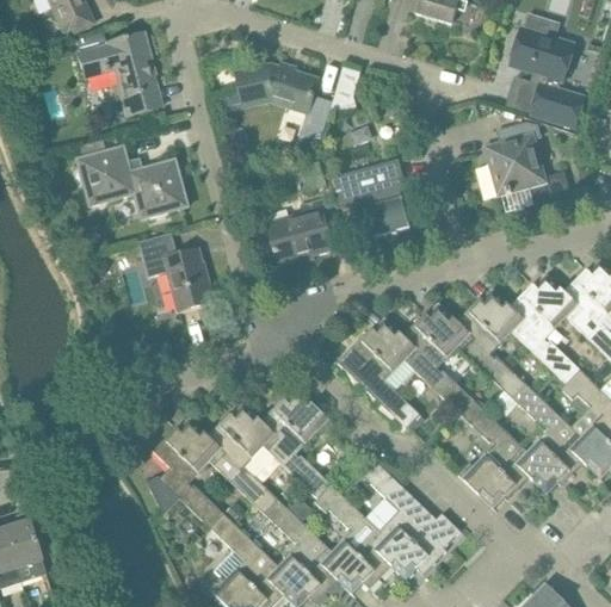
[(47,0),(65,36),(92,23),(81,0),(47,0)]
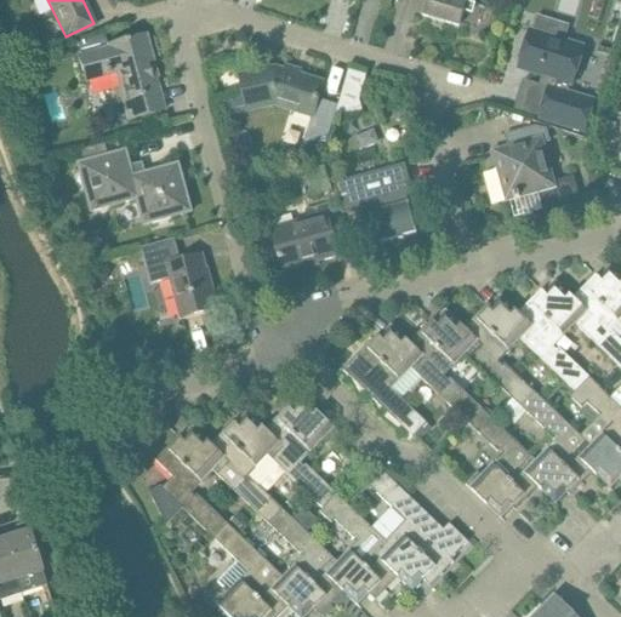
[(425,0),(421,12),(459,24),(466,0),(472,1),(472,0),(425,0)]
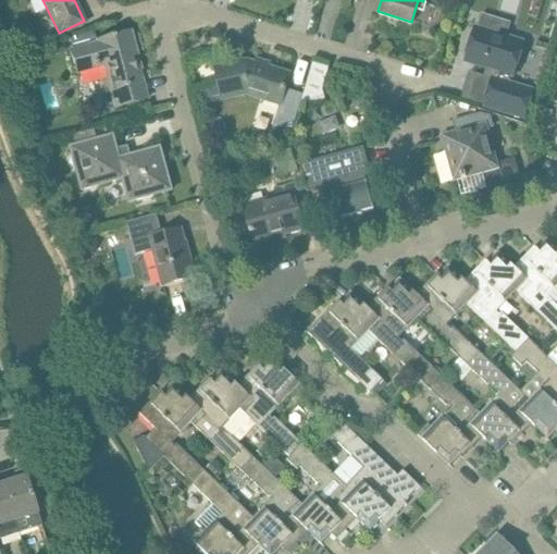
[(523,40),(486,28),(475,25),(465,58),(498,69),(496,77),(492,76),(484,103),(523,115),(532,88),(509,81),(511,73),(514,73),(523,40)]
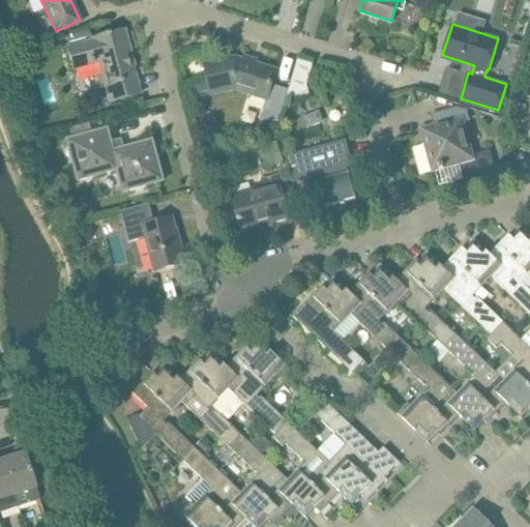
[(109,100),(139,92),(122,28),(92,36),(92,39),(66,47),(72,67),(98,60),(109,100)]
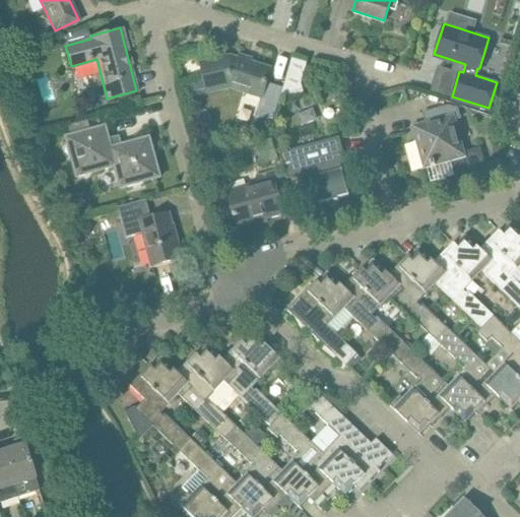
[(231,54),(200,61),(207,90),(230,85),(261,95),(254,118),(273,117),(282,84),(266,79),(270,66),(252,61),(238,56),(231,54)]
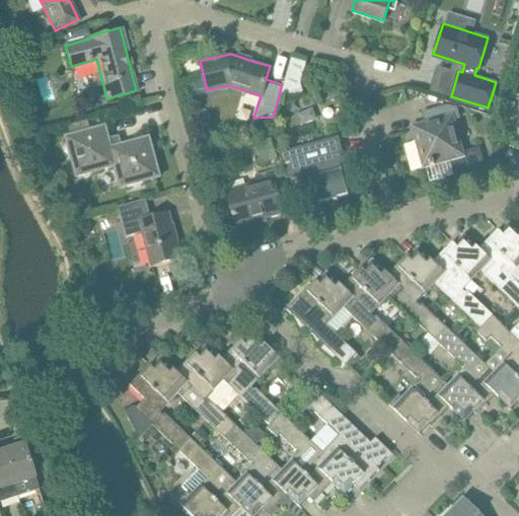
[(306,61),(291,57),(281,93),(304,92),(300,81),(306,61)]
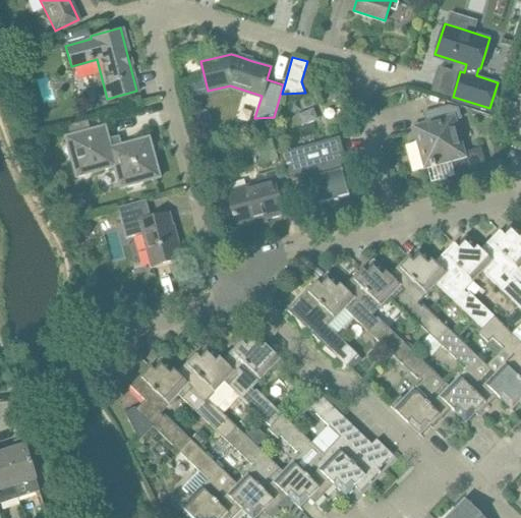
[(461,153),(455,129),(452,118),(460,116),(457,104),(449,104),(424,111),(427,124),(417,127),(420,139),(416,140),(423,167),(452,160),(456,172),(484,165),(479,148),(461,153)]
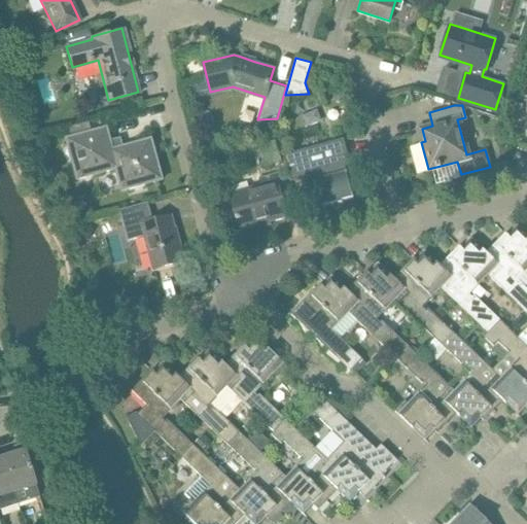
[(106,126),(67,137),(77,177),(116,166),(123,188),(162,177),(151,137),(112,148),(106,126)]
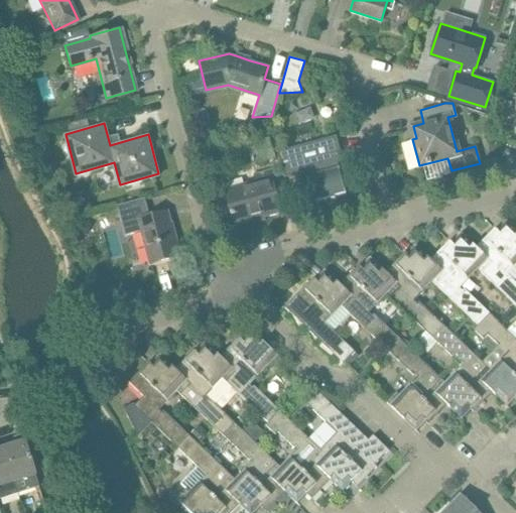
[(336,134),(314,140),(278,150),(285,175),(307,169),(308,173),(306,174),(313,200),(346,190),(339,165),(337,166),(336,161),(343,159),(336,134)]
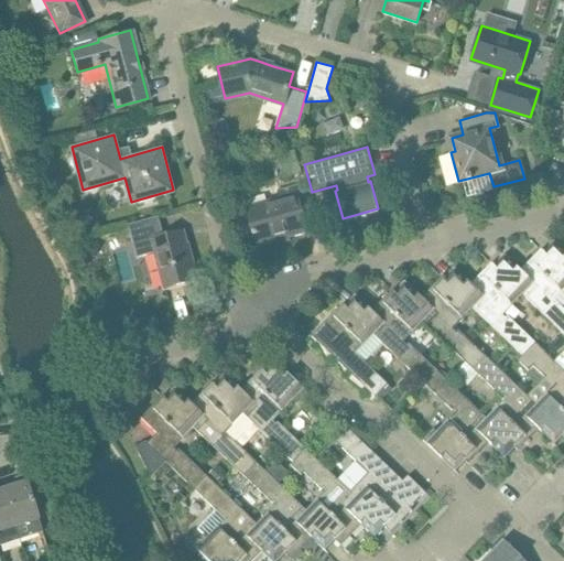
[(281,155),(286,174),(299,171),(293,152),(281,155)]
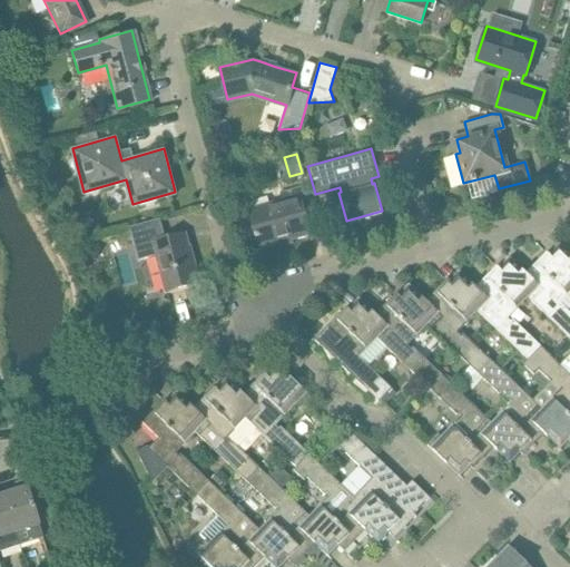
[(284,198),(248,207),(259,246),(277,242),(292,237),(311,233),(311,236),(323,233),(316,208),(304,212),(297,186),(282,191),(284,198)]
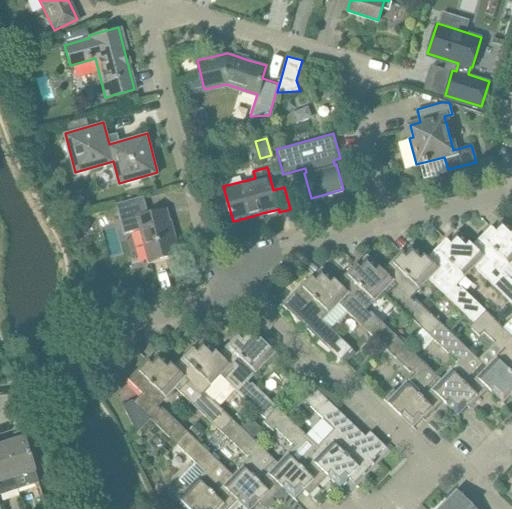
[(140,227),(149,261),(179,253),(172,226),(171,226),(165,207),(148,212),(143,195),(116,202),(124,232),(140,227)]
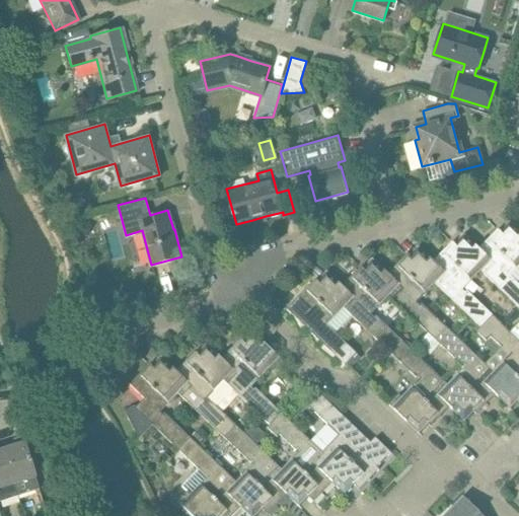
[(484,272),(518,305),(518,282),(512,276),(511,278),(508,275),(518,263),(518,229),(509,220),(500,229),(498,227),(478,246),(480,248),(480,249),(494,262),(484,272)]
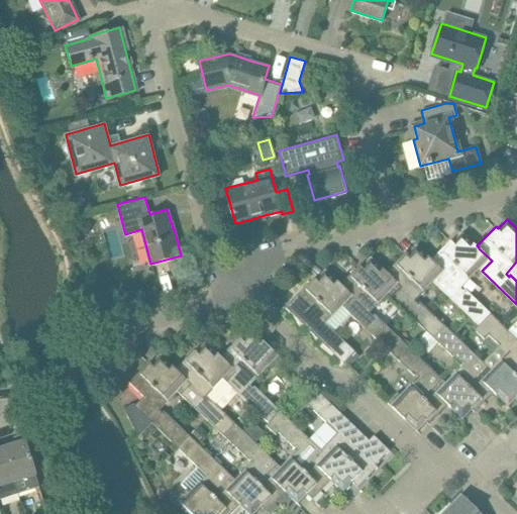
[(433,261),(446,273),(436,283),(451,298),(471,316),(482,304),(464,288),(463,289),(460,286),(479,268),(482,271),(492,261),(479,248),(479,247),(477,245),(461,231),(452,241),(451,240),(450,238),(440,249),(442,251),(433,261)]
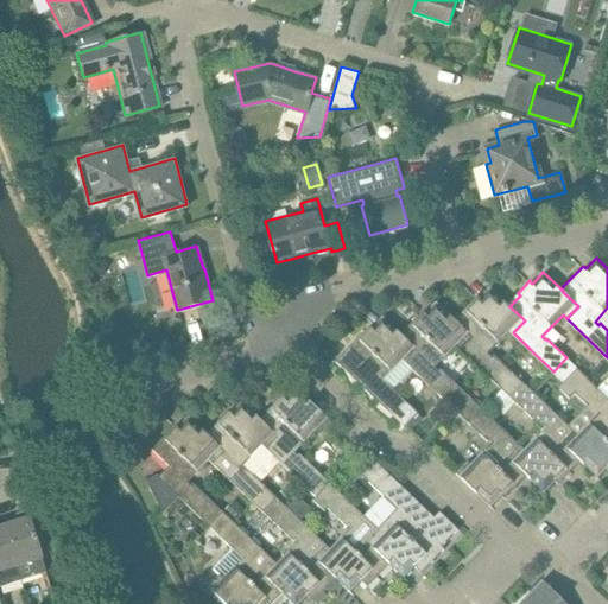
[(510,306),(507,304),(489,286),(479,298),(476,296),(464,307),(467,310),(456,320),(470,336),(460,348),(510,395),(524,381),(493,353),(492,355),(488,351),(510,329),(513,332),(525,320),(510,306)]
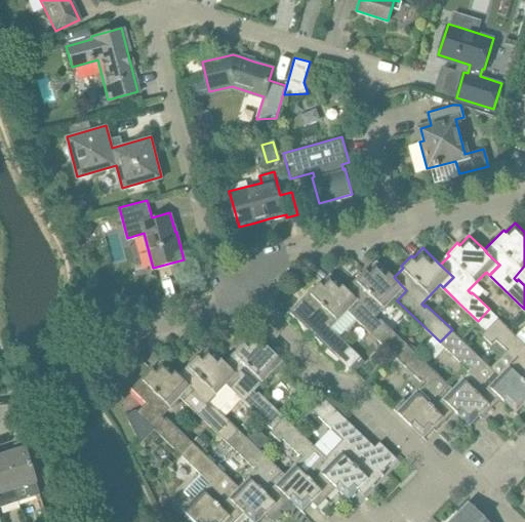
[(351,313),(355,316),(395,355),(406,343),(379,317),(378,319),(375,316),(394,297),(397,300),(406,290),(394,277),(376,261),(367,270),(364,268),(346,287),(350,291),(350,292),(361,303),(351,313)]
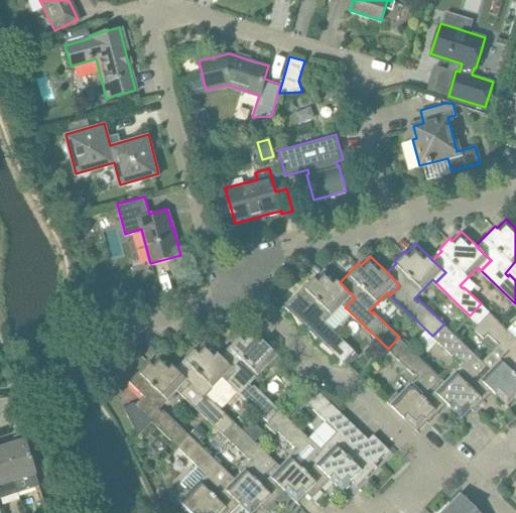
[(355,297),(344,287),(344,286),(340,282),(325,268),(315,277),(312,275),(284,305),(343,361),(354,349),(333,328),(349,310),(345,307),(355,297)]
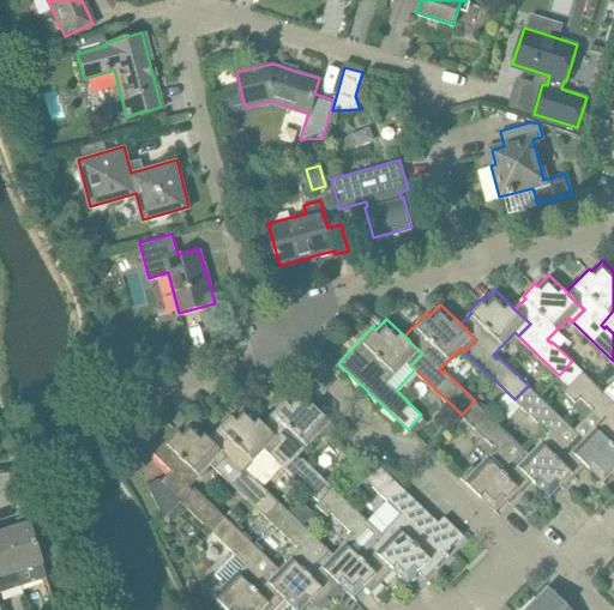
[(613,402),(603,391),(583,370),(569,385),(564,390),(575,400),(579,396),(600,415),(602,412),(605,416),(583,438),(579,434),(569,446),(584,461),(583,461),(603,481),(613,470),(613,402)]
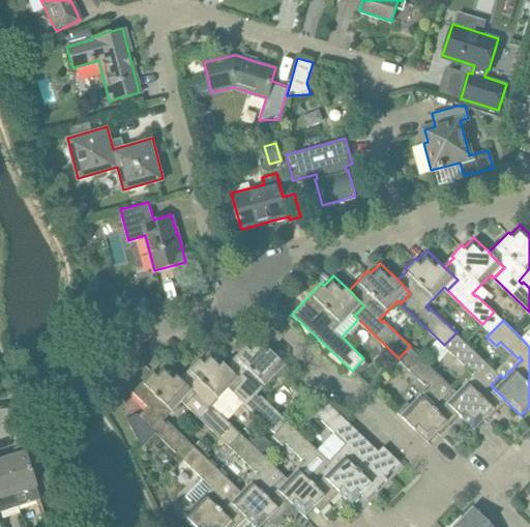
[(529,327),(521,338),(529,347),(529,327)]
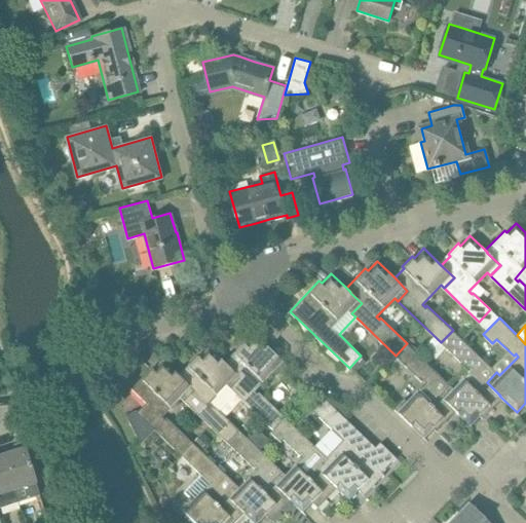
[(496,372),(459,337),(453,330),(441,342),(467,368),(468,366),(473,369),(454,388),(450,385),(441,396),(454,408),(453,408),(471,425),(480,415),(483,417),(493,407),(491,405),(499,396),(500,396),(487,382),(496,372)]
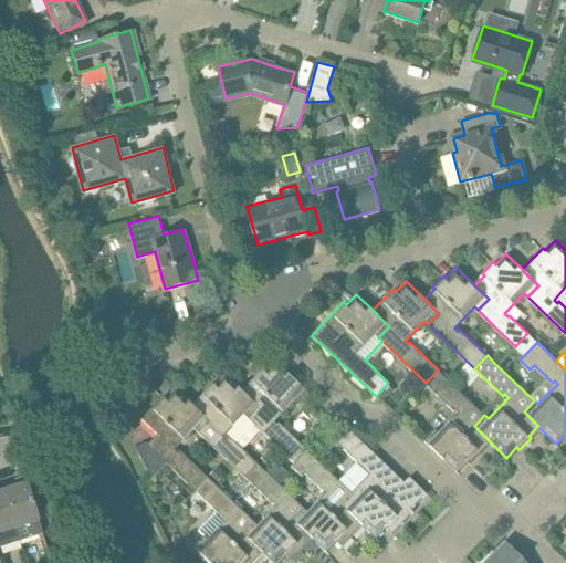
[(254,424),(284,452),(294,462),(306,449),(279,421),(276,424),(273,420),(293,399),(297,404),(308,392),(275,360),(264,371),(262,368),(251,379),(253,382),(244,392),(247,394),(245,394),(258,406),(248,417),(254,424)]
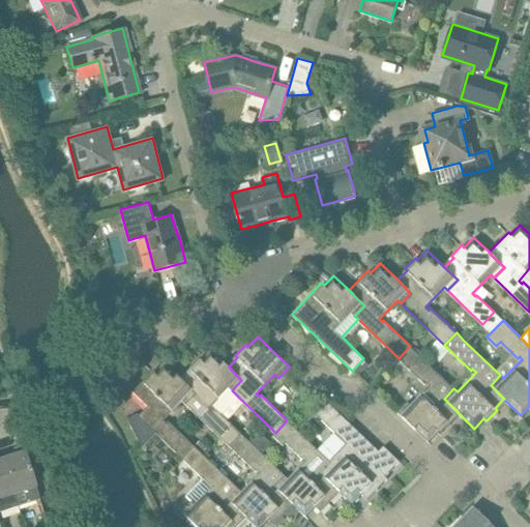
[(448,420),(457,411),(458,411),(444,399),(453,388),(410,346),(399,358),(424,383),(427,382),(430,384),(411,404),(407,400),(396,411),(428,441),(437,431),(440,434),(450,422),(448,420)]
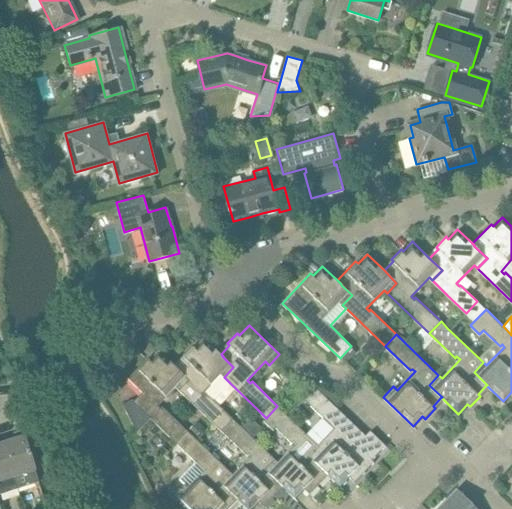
[(176,366),(175,367),(188,379),(179,389),(212,421),(221,430),(232,418),(213,399),(230,383),(224,377),(233,367),(222,356),(223,356),(221,354),(204,338),(195,347),(192,345),(182,355),(184,357),(176,366)]
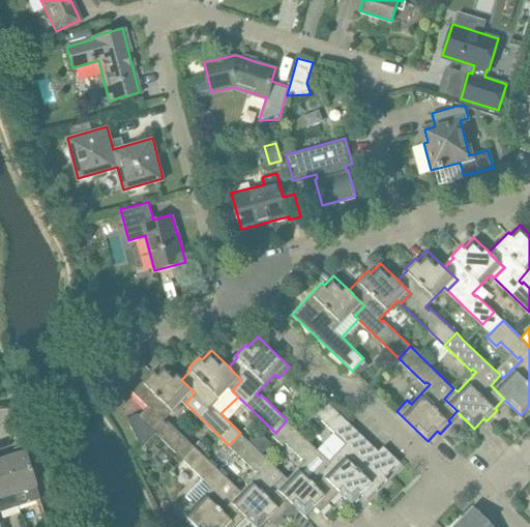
[(125,417),(125,418),(137,448),(153,431),(182,458),(194,445),(168,419),(166,421),(163,418),(181,400),(185,403),(195,392),(181,380),(182,379),(165,362),(155,372),(152,370),(133,390),(147,405),(138,415),(137,413),(125,417)]
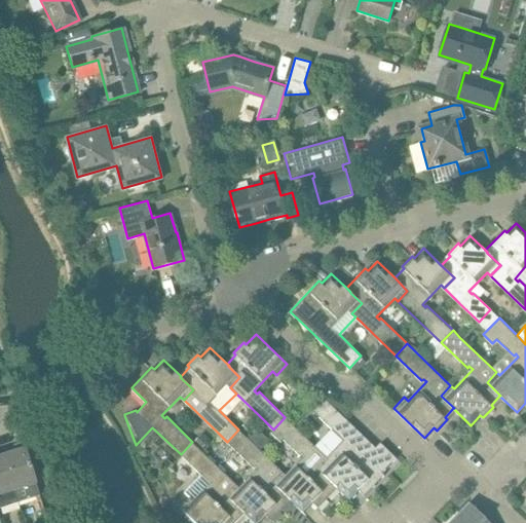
[(315,403),(310,408),(320,416),(332,427),(343,440),(327,457),(329,458),(318,469),(332,482),(333,483),(337,487),(349,498),(359,489),(364,494),(383,474),(381,472),(396,456),(380,442),(380,441),(375,446),(343,416),(337,410),(331,404),(323,396),(315,403)]
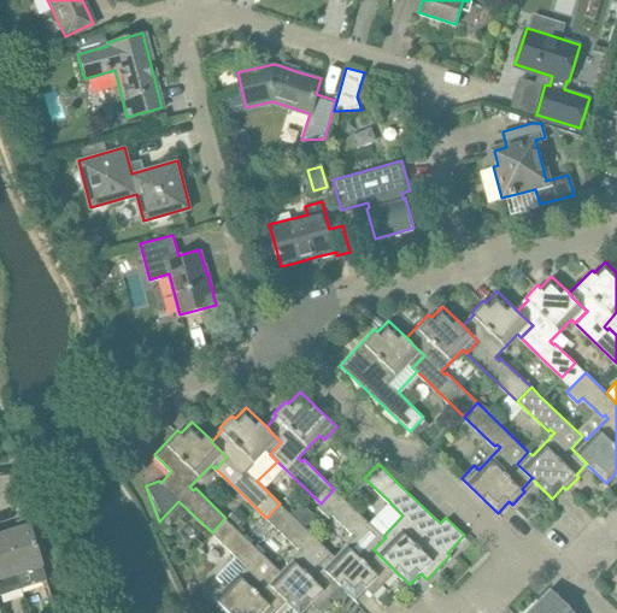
[(395,571),(391,566),(389,565),(374,549),(386,537),(334,489),(321,504),(351,532),(353,530),(357,534),(335,556),(331,552),(319,564),(335,579),(334,579),(354,599),(366,588),(372,594),(395,571)]
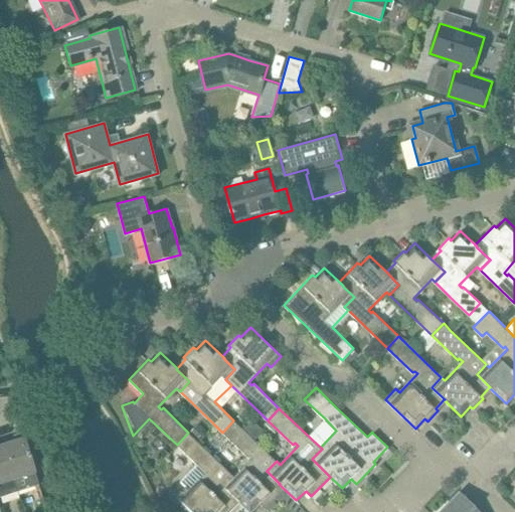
[(233,420),(222,433),(247,457),(249,456),(252,458),(234,477),(231,474),(221,484),(232,494),(231,494),(238,501),(249,511),(250,511),(261,503),(263,505),(273,495),(271,493),(279,484),(280,484),(267,471),(277,461),(233,420)]
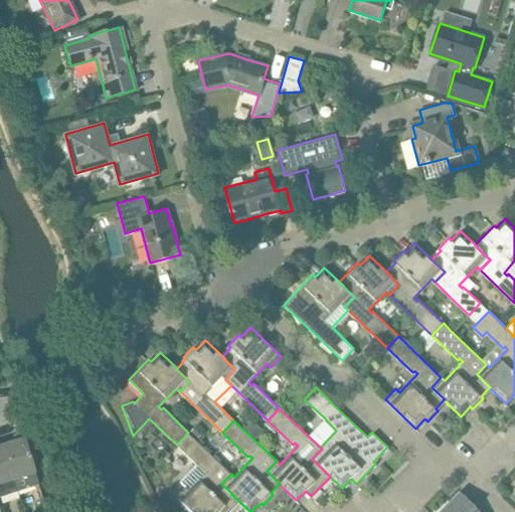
[(37,483),(21,432),(12,435),(14,441),(2,445),(12,479),(16,490),(37,483)]
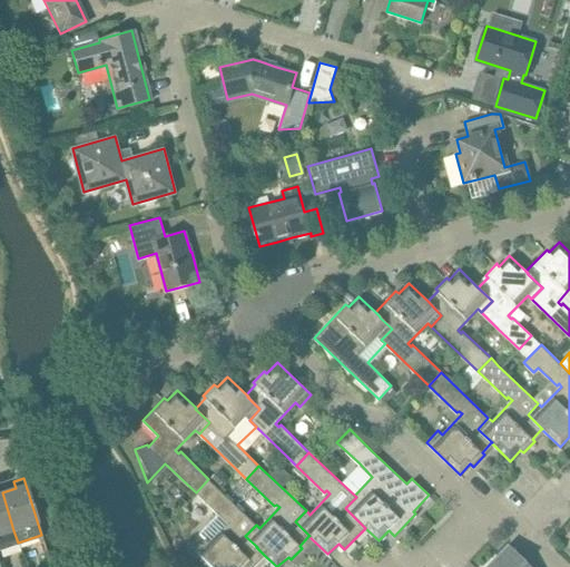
[(205,537),(194,549),(213,566),(252,566),(264,555),(256,547),(257,547),(245,536),(256,525),(218,488),(217,487),(209,479),(208,479),(196,492),(217,514),(199,533),(205,537)]
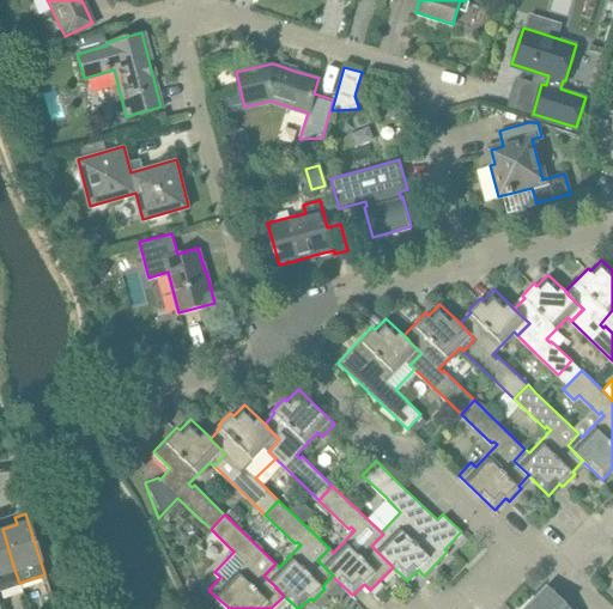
[(0,588),(19,583),(14,570),(2,529),(0,529),(0,588)]
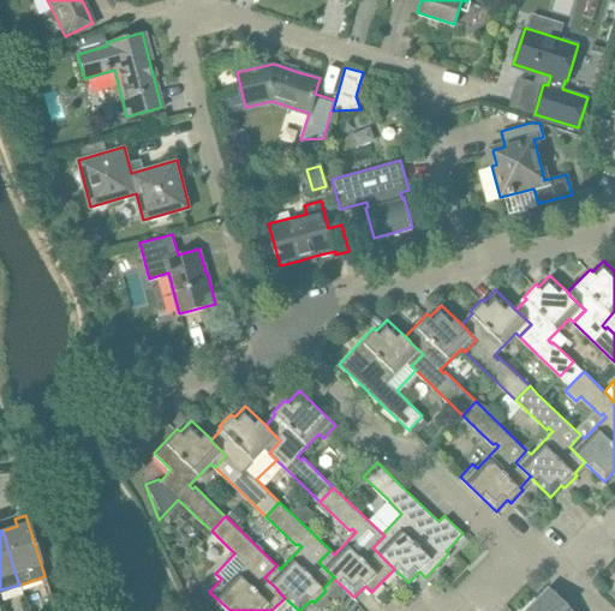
[(550,587),(526,610),(574,610),(568,604),(550,587)]
